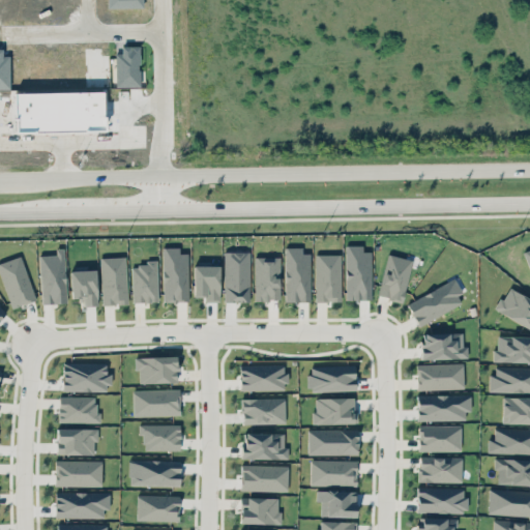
[(371,299),(370,252),(361,252),(361,244),(344,244),(345,299),(371,299)]
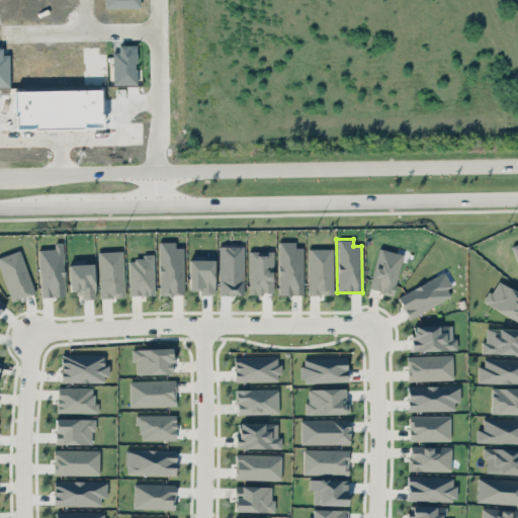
[(158,241),(159,294),(183,293),(183,247),(175,247),(174,241),(158,241)]
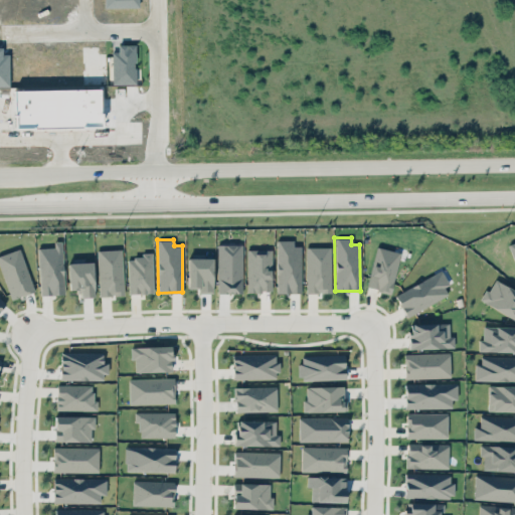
[(276,293),(301,293),(301,246),(293,246),(293,239),(277,239),(276,293)]
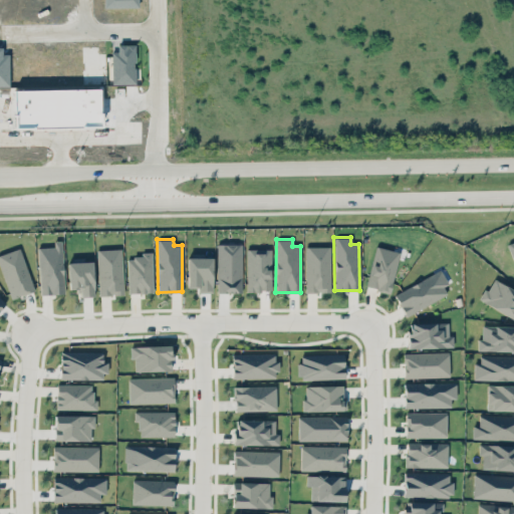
[(64,293),(62,240),(53,240),(53,246),(37,247),(39,294),(64,293)]
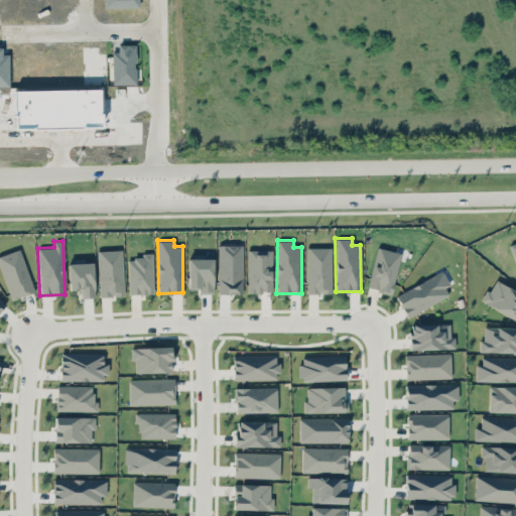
[(242,293),(242,245),(217,245),(218,293),(242,293)]
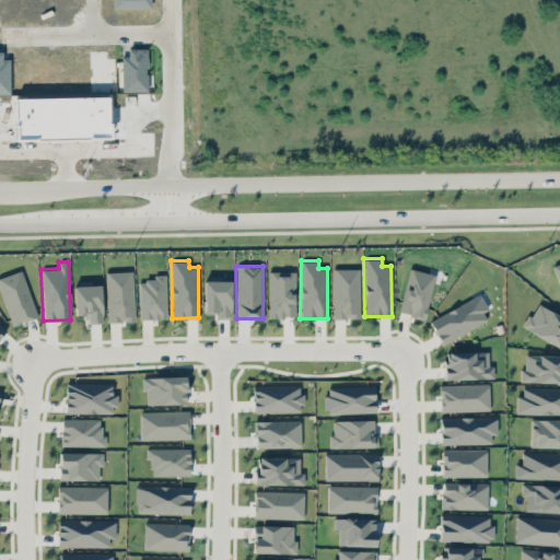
[(333,317),(360,317),(359,268),(331,268),(333,317)]
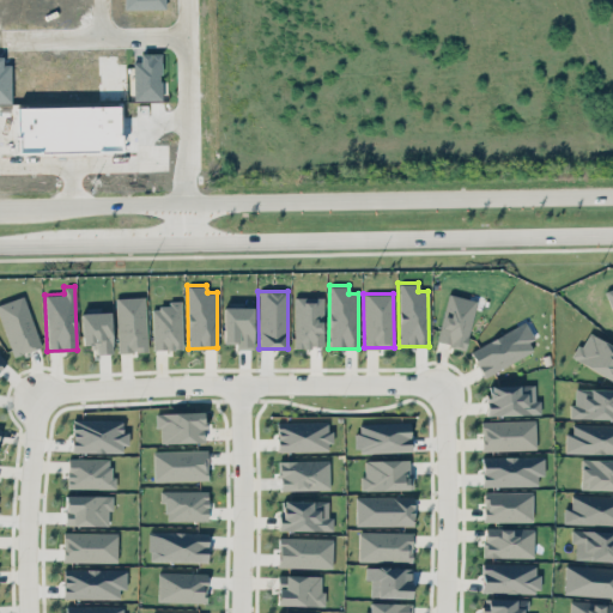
[(436,341),(463,349),(477,301),(448,293),(436,341)]
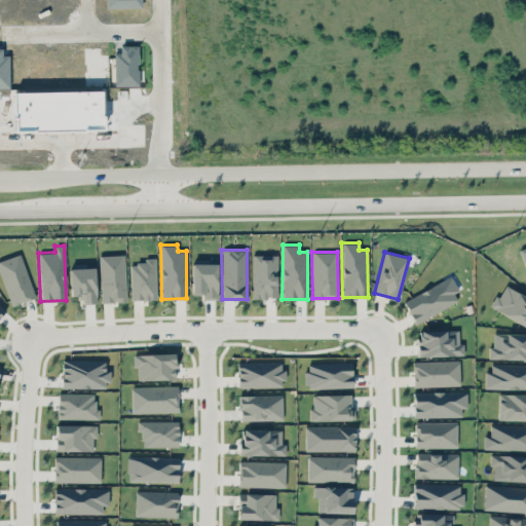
[(0,259),(0,272),(11,305),(35,297),(20,253),(0,259)]
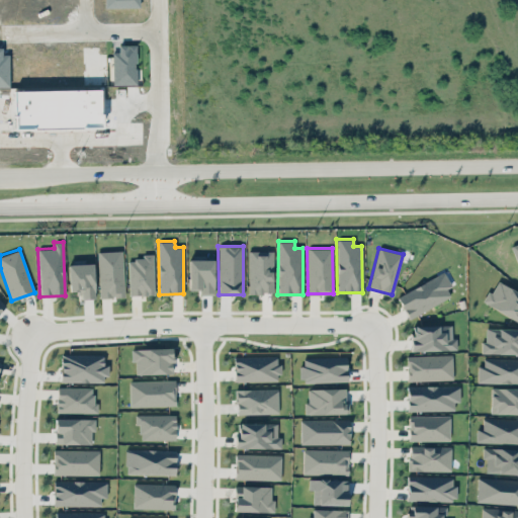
[(98,252),(100,296),(123,296),(122,251),(98,252)]
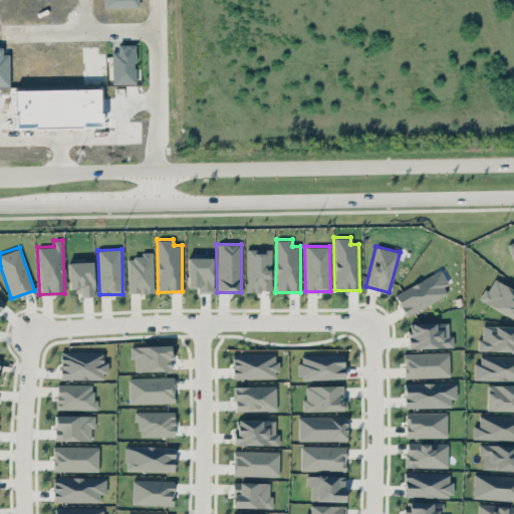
[(153,292),(152,252),(141,252),(141,257),(126,257),(129,292),(153,292)]
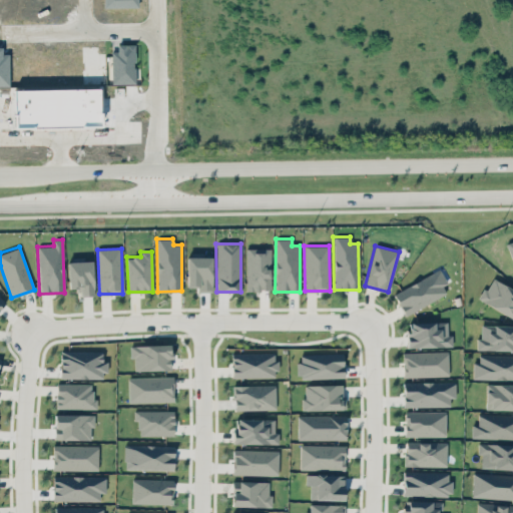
[(211,255),(186,257),(186,286),(196,286),(197,292),(212,291),(211,255)]
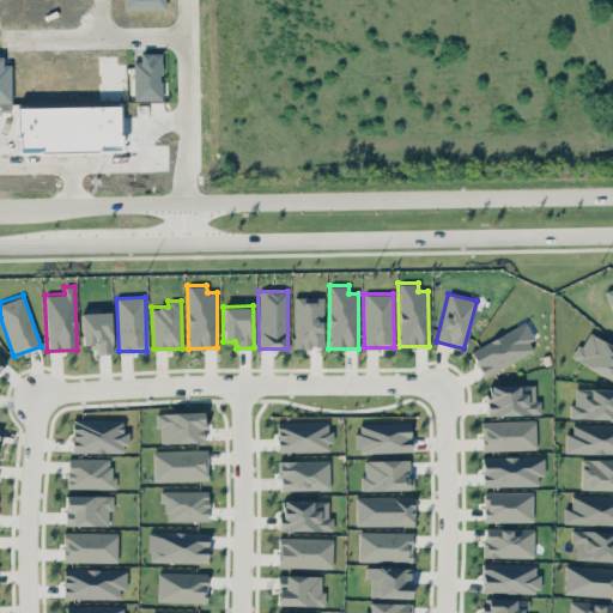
[(111,352),(110,311),(80,313),(82,344),(93,344),(93,353),(111,352)]
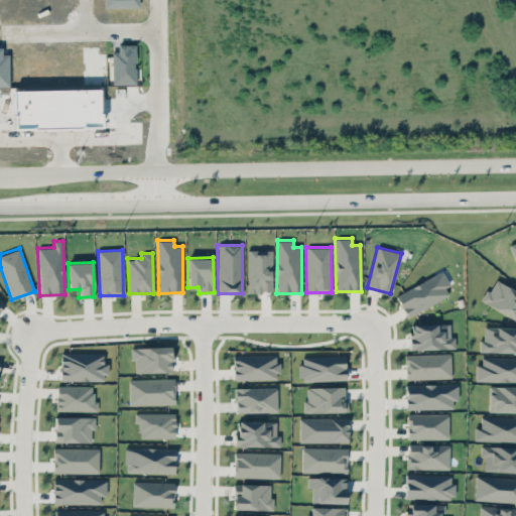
[(395,295),(406,316),(452,293),(440,272),(395,295)]
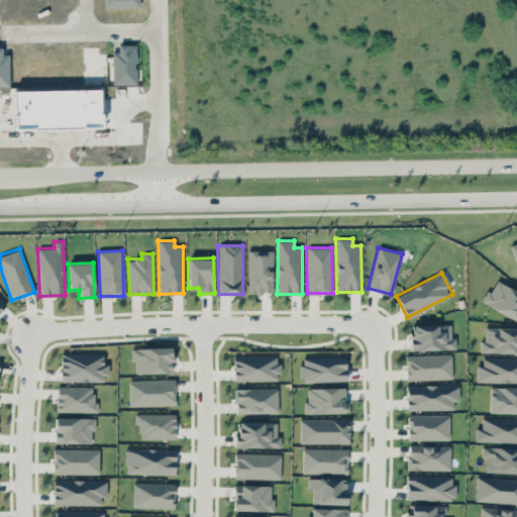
[(483,302),(516,321),(516,291),(496,279),(483,302)]
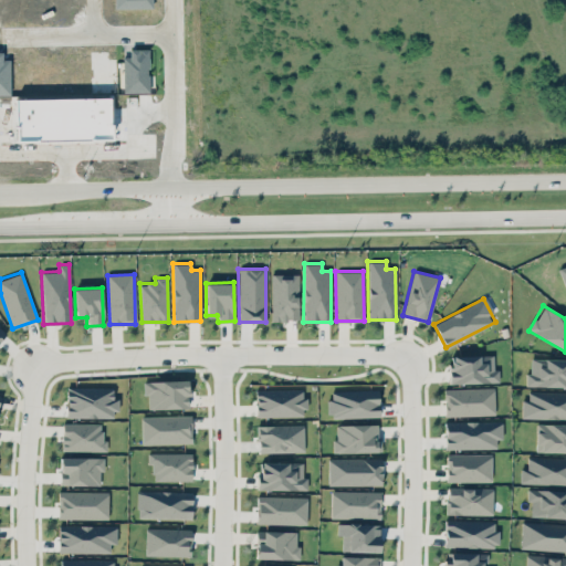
[(499,368),(493,368),(493,355),(449,356),(450,383),(499,381),(499,368)]
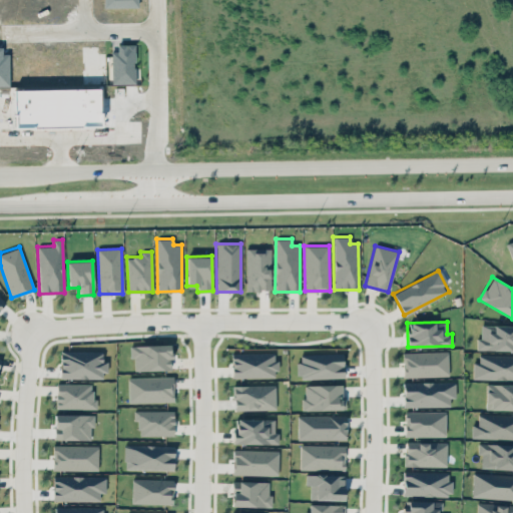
[(512,325),(481,324),(480,338),(476,338),(476,349),(512,350),(512,325)]
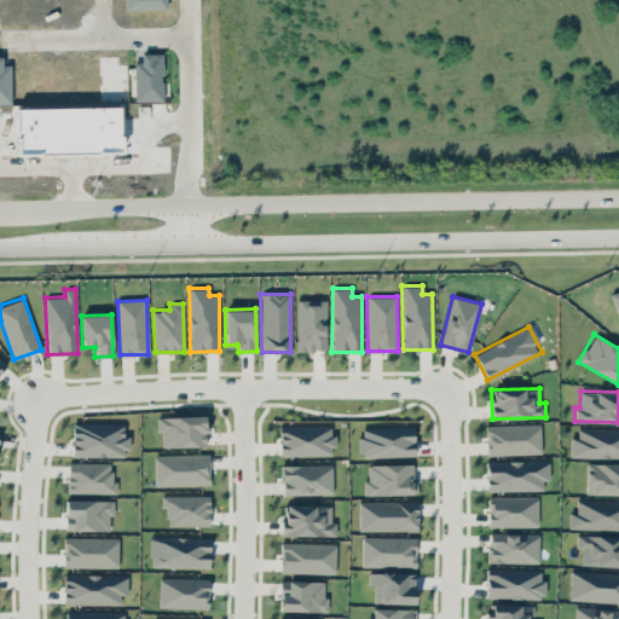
[(206,415),(156,416),(157,431),(162,431),(162,446),(206,445),(206,415)]
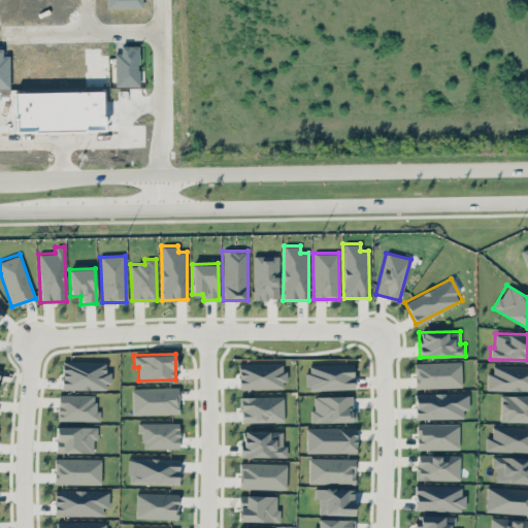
[(62,360),(61,389),(105,389),(105,383),(110,383),(110,371),(105,370),(104,361),(62,360)]
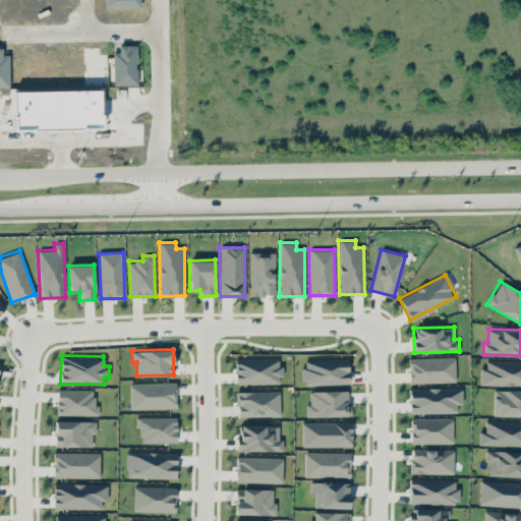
[(409,383),(455,382),(455,356),(408,357),(409,383)]
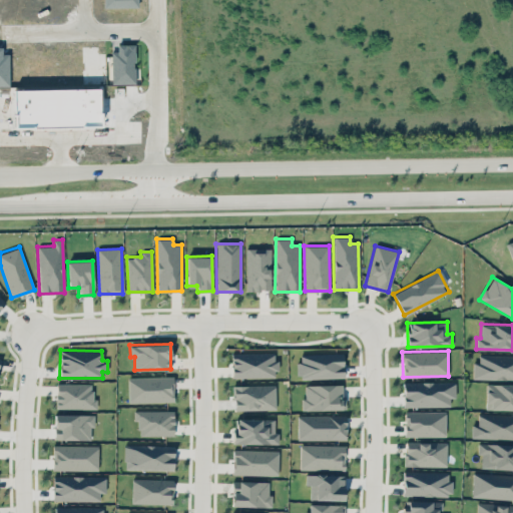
[(276,352),(231,353),(231,378),(277,377),(276,352)]
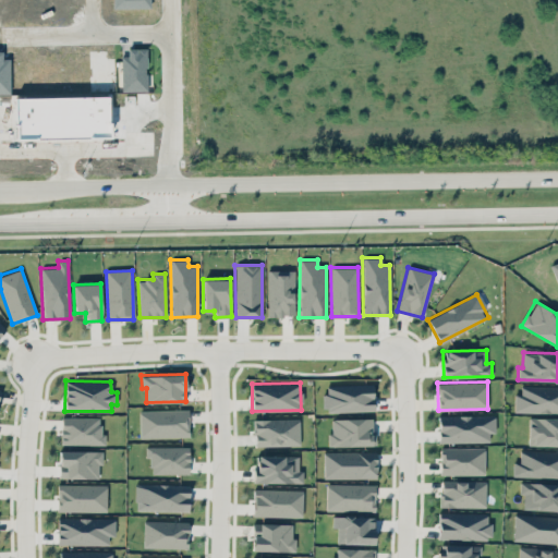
[(374,410),(373,384),(324,385),(325,412),(374,410)]
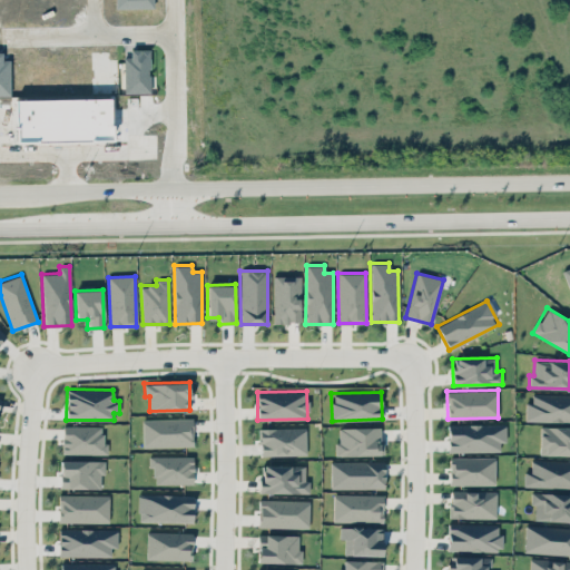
[(526,402),(524,421),(569,421),(569,393),(532,393),(531,402),(526,402)]
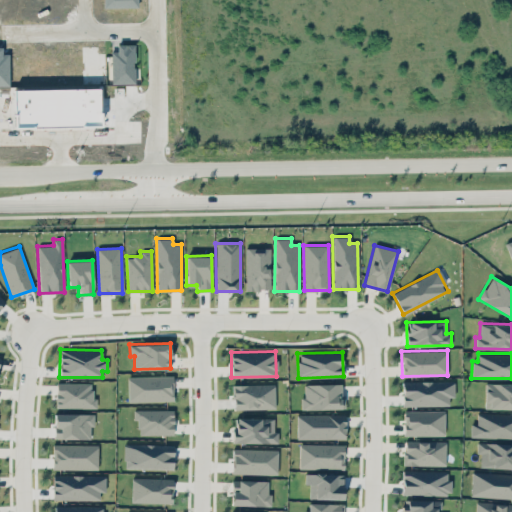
[(128,376),(128,401),(173,400),(173,375),(128,376)]
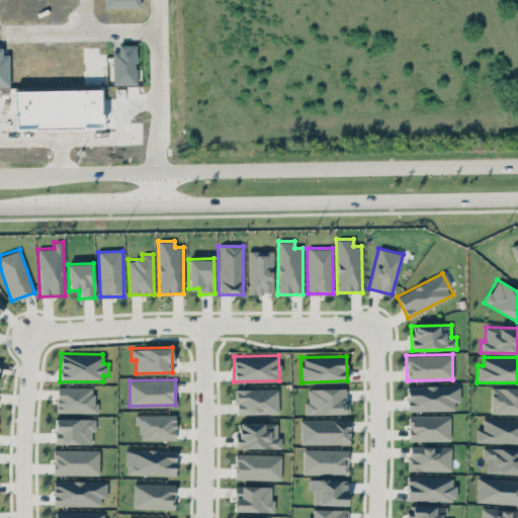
[(407,411),(453,410),(453,401),(459,401),(459,384),(407,385),(407,411)]
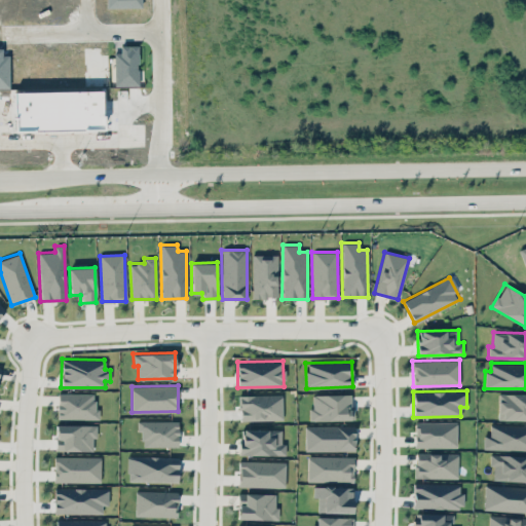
[(58,392),(58,404),(57,404),(57,411),(58,411),(58,418),(99,418),(99,408),(95,408),(95,400),(92,400),(92,392),(58,392)]
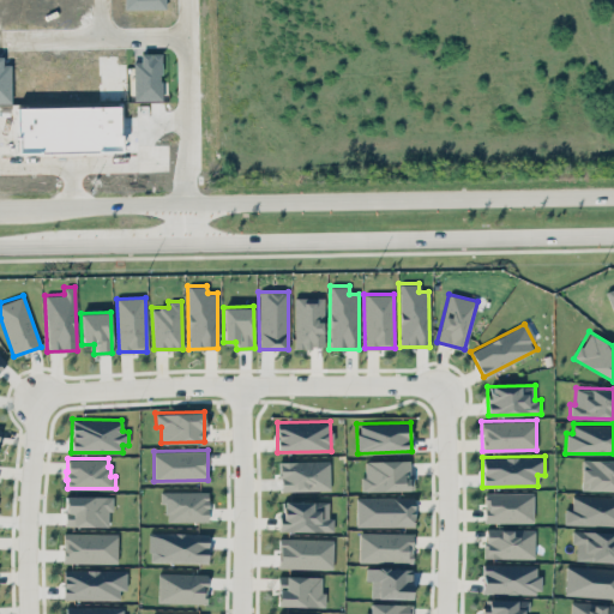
[(411,489),(410,459),(365,461),(365,477),(360,477),(361,491),(411,489)]
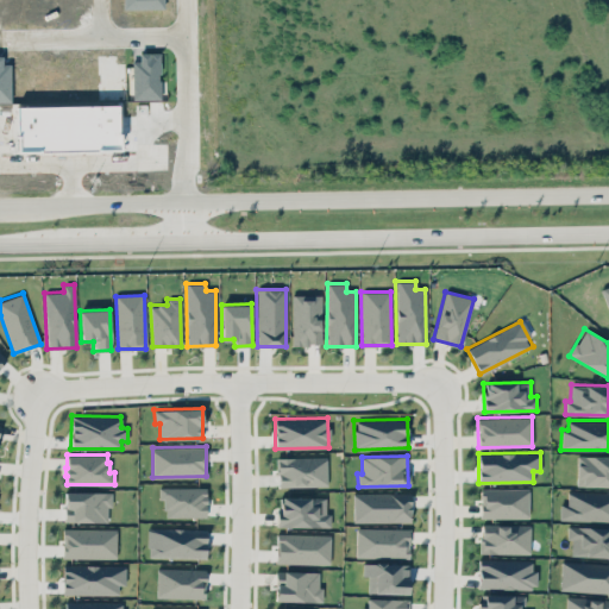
[(608,485),(608,456),(577,456),(576,485),(608,485)]
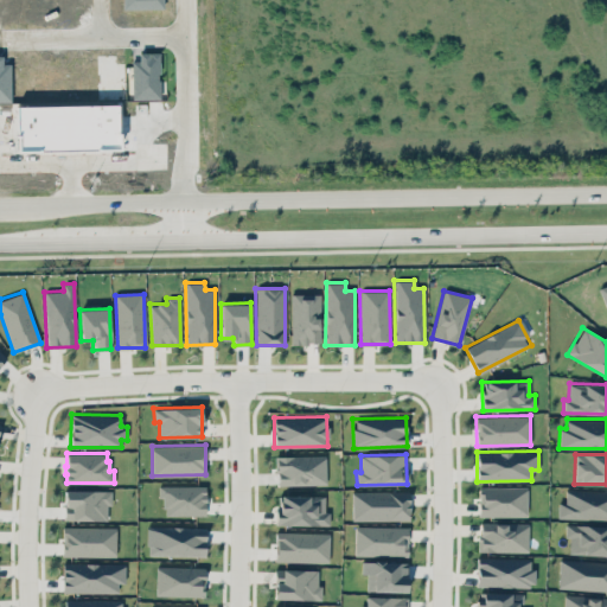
[(325,455),(276,455),(276,485),(326,484),(325,455)]
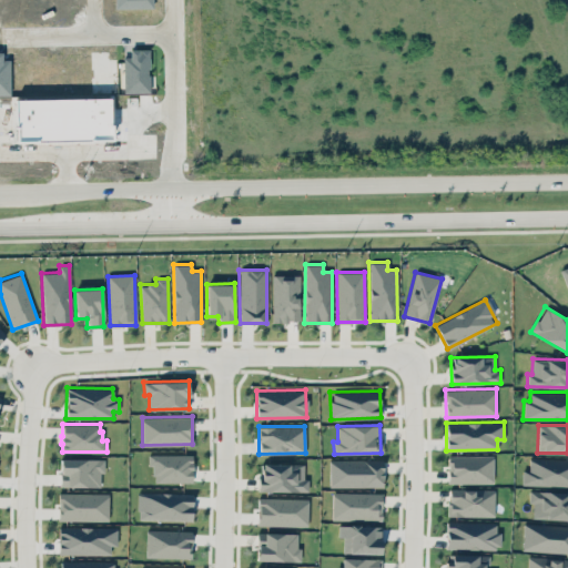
[(192,482),(192,455),(148,454),(148,466),(153,466),(153,482),(192,482)]
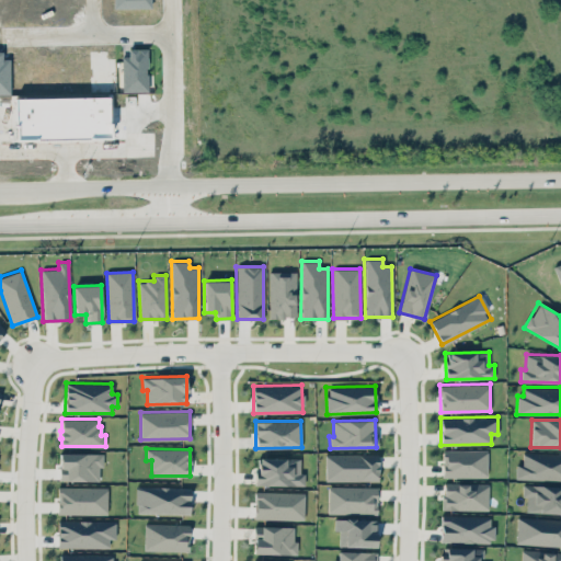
[(487,477),(487,450),(442,449),(442,477),(487,477)]
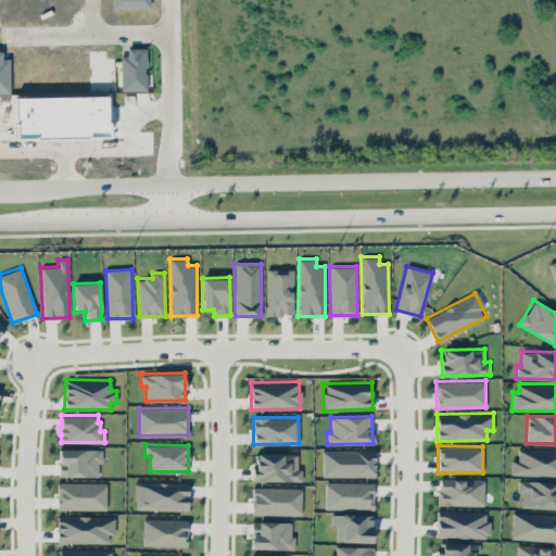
[(58,449),(58,454),(60,454),(59,463),(58,463),(58,476),(98,476),(98,462),(101,462),(101,449),(59,449),(58,449)]
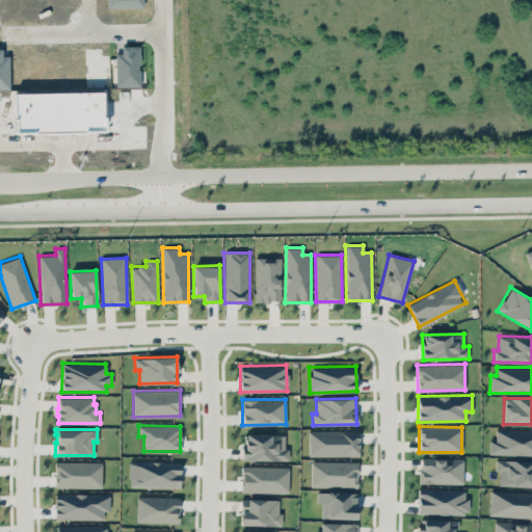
[(488,454),(531,455),(531,429),(496,429),(495,441),(489,440),(488,454)]
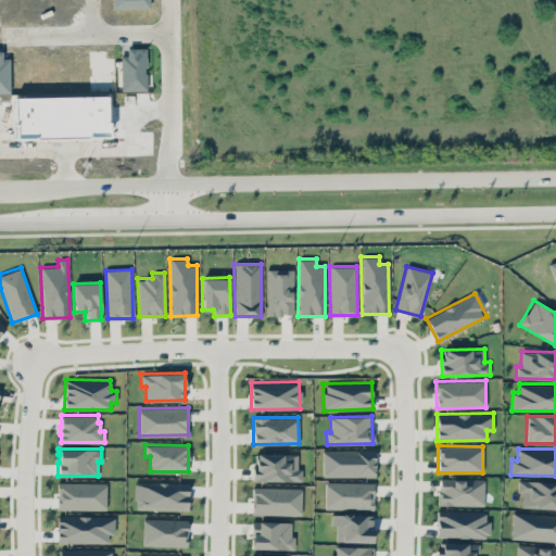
[(321,476),(374,477),(375,450),(323,450),(321,476)]
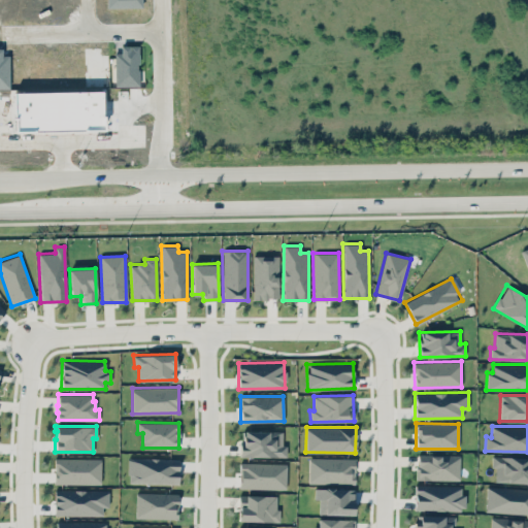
[(286,457),(286,446),(282,446),(283,431),(241,430),(241,456),(286,457)]
